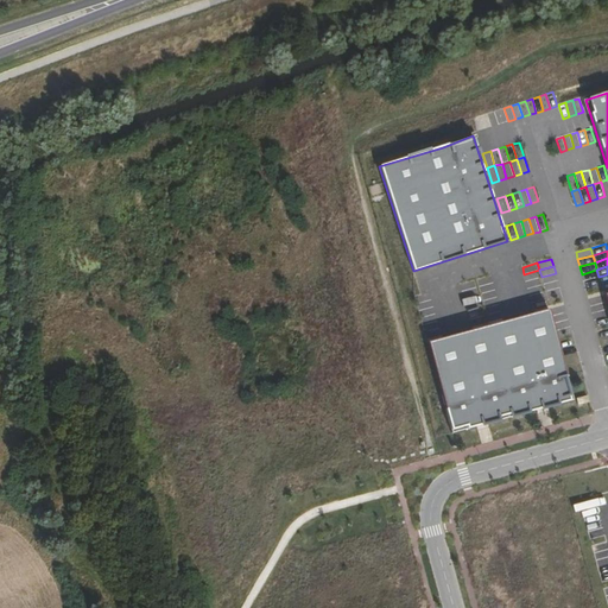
[(526,282),(542,277),(539,270),(524,274),(526,282)]
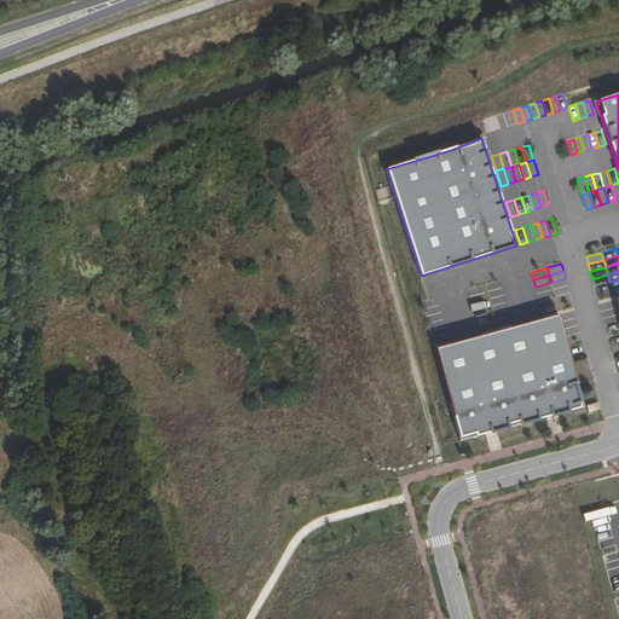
[(595,287),(609,282),(607,275),(593,279),(595,287)]
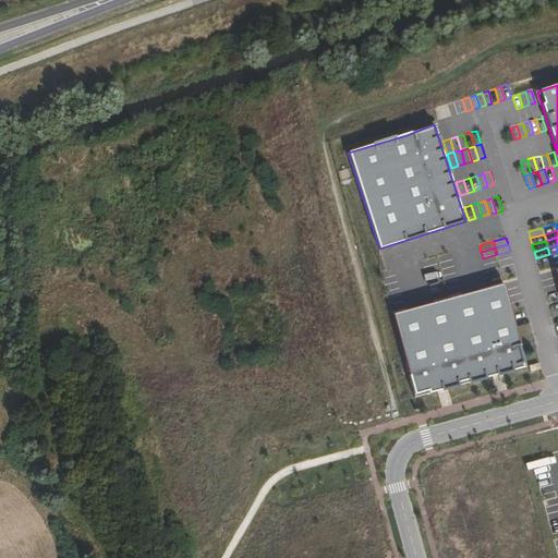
[(498,262),(512,257),(510,251),(497,254),(498,262)]
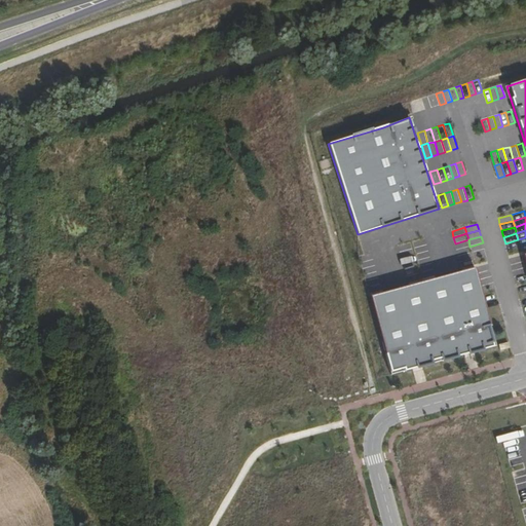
[(457,250),(470,247),(468,239),(455,243),(457,250)]
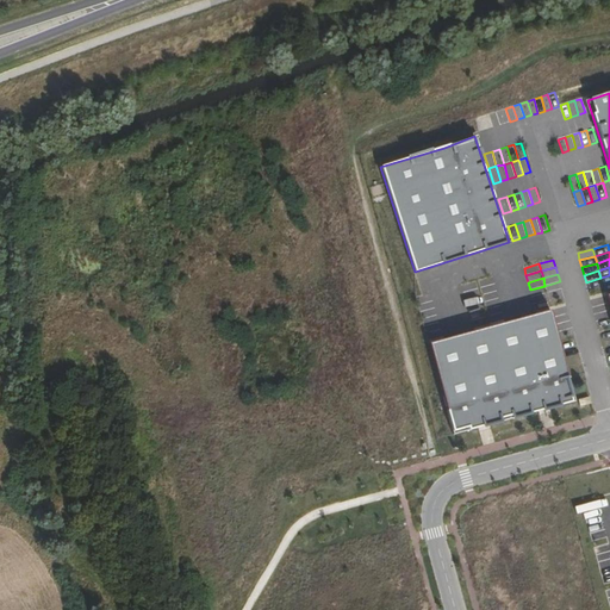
[(587,290),(603,286),(601,278),(586,282),(587,290)]
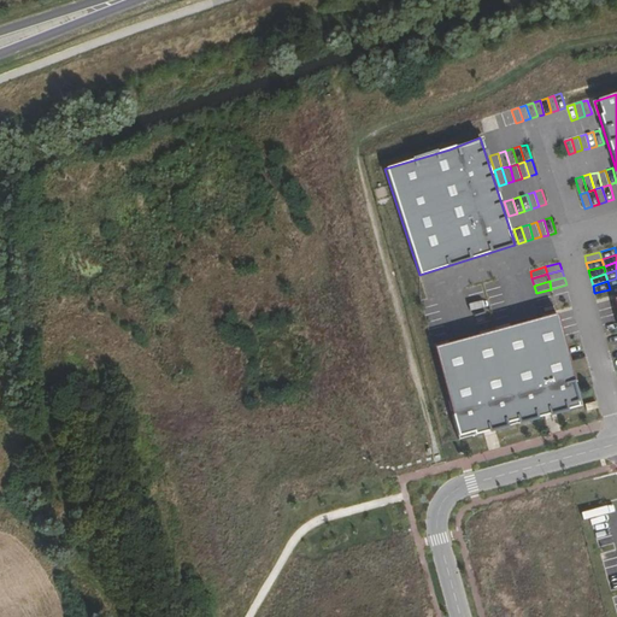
[(553,297),(568,292),(566,285),(551,289),(553,297)]
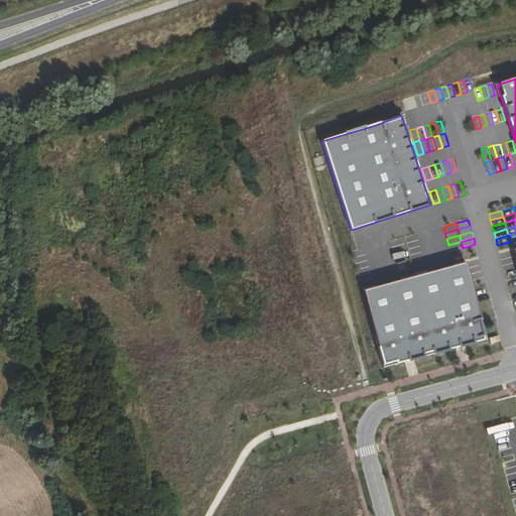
[(450,251),(463,248),(461,242),(448,245),(450,251)]
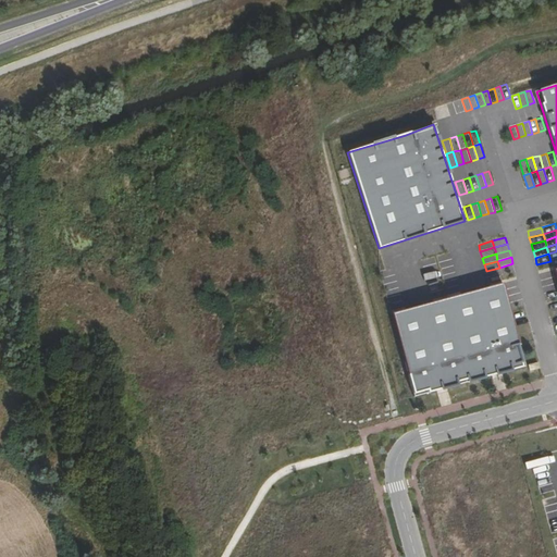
[(539,271),(553,268),(551,261),(536,264),(539,271)]
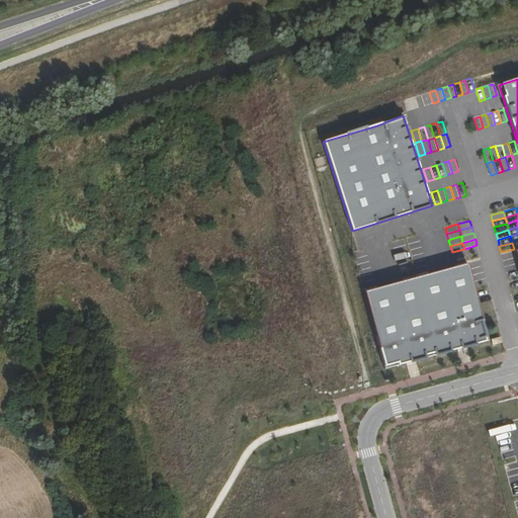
[(466,255),(479,252),(477,245),(464,249),(466,255)]
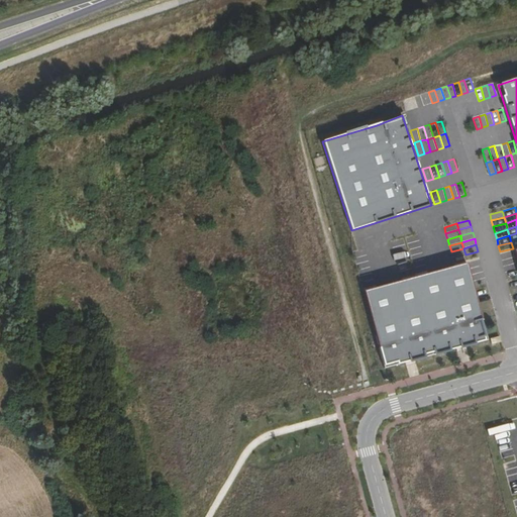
[(351,252),(353,259),(367,254),(366,248),(351,252)]
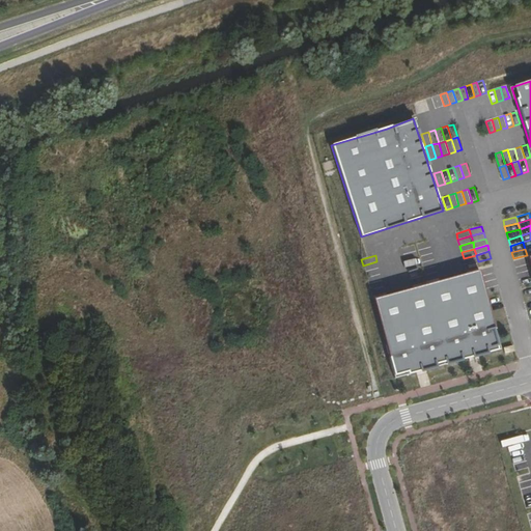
[(465,266),(478,261),(476,255),(464,258),(465,266)]
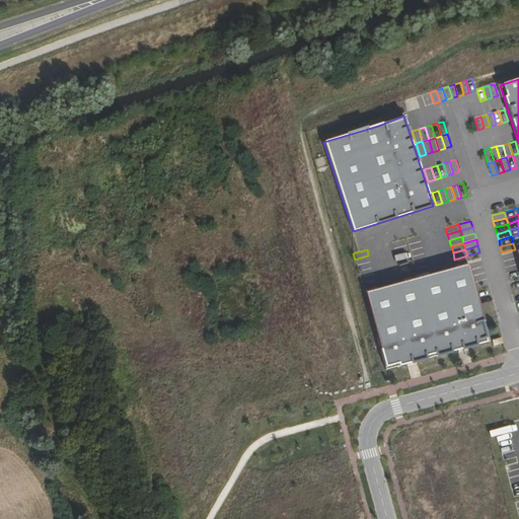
[(504,262),(516,257),(514,251),(502,255),(504,262)]
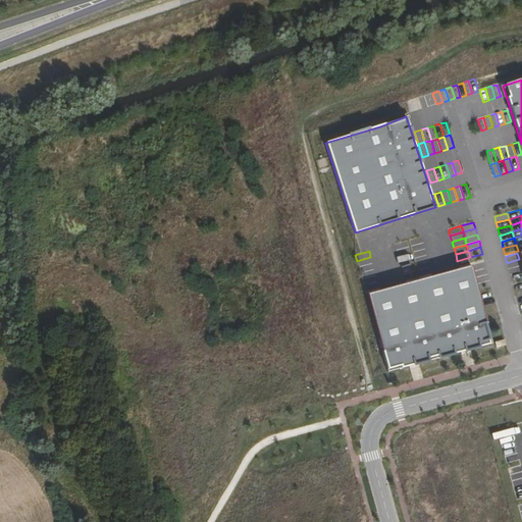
[(472,263),(484,260),(482,254),(470,257),(472,263)]
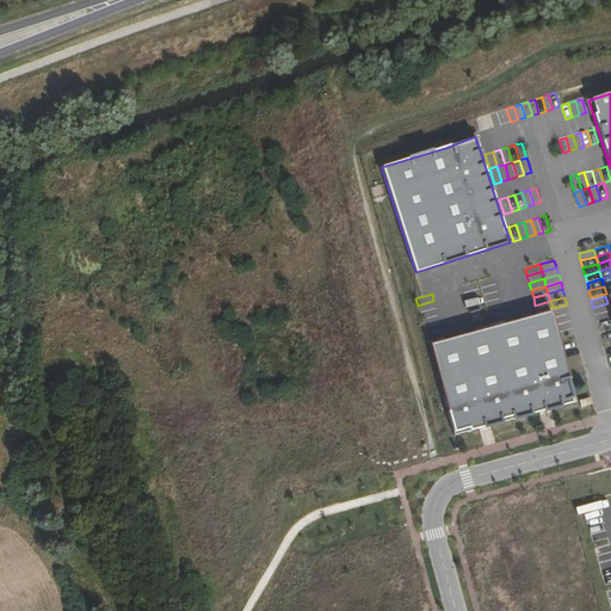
[(418,306),(420,313),(436,308),(433,301),(418,306)]
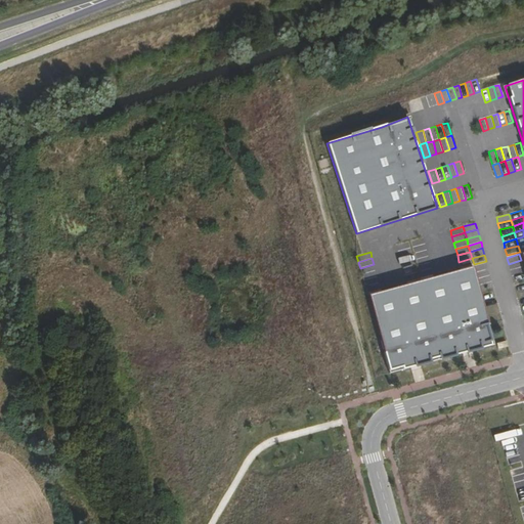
[(461,268),(474,264),(472,258),(459,262),(461,268)]
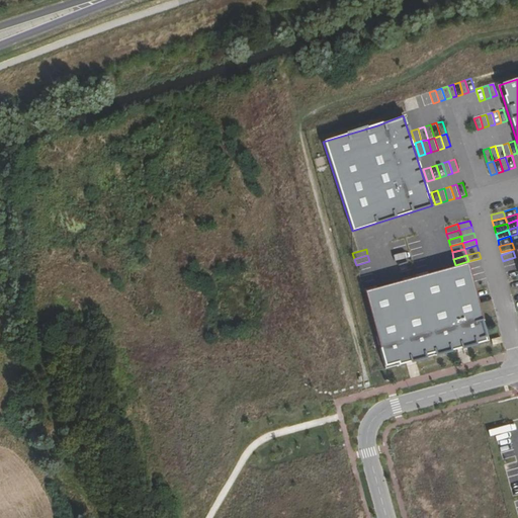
[(505,267),(517,264),(515,257),(503,261),(505,267)]
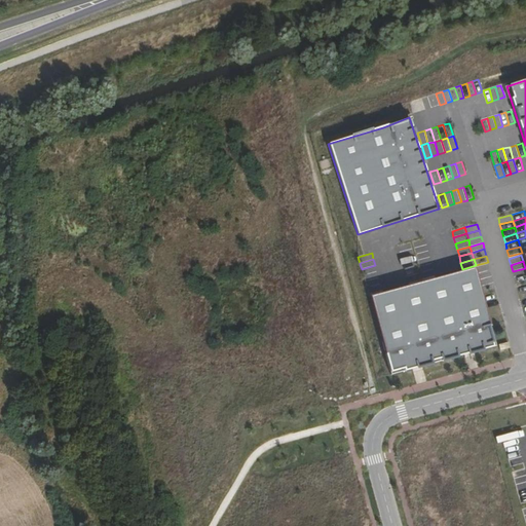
[(478,273),(490,270),(489,264),(476,267),(478,273)]
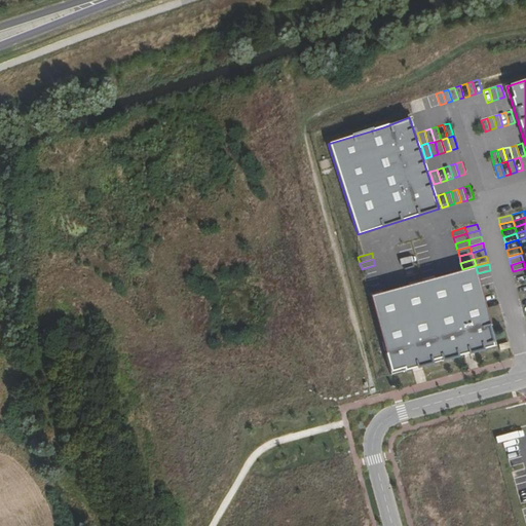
[(362,269),(364,275),(377,271),(375,265),(362,269)]
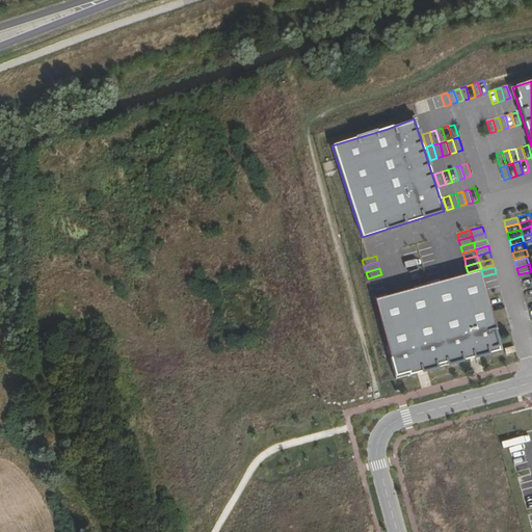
[(502,350),(480,270),(374,299),(396,379),(502,350)]
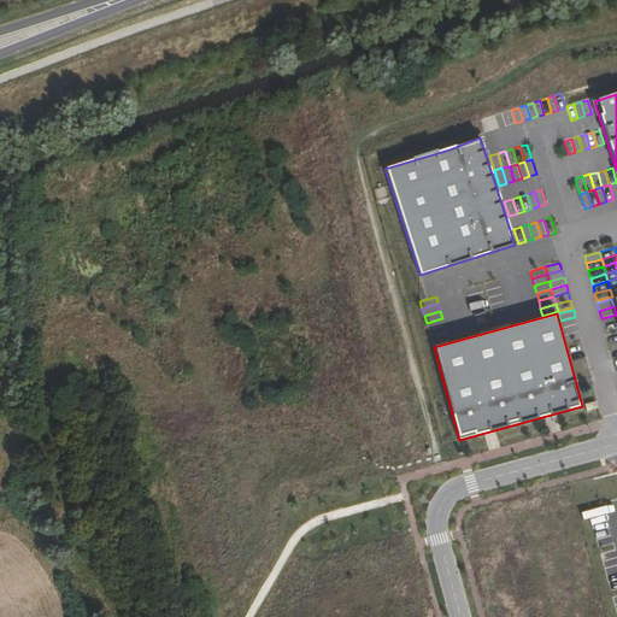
[(603,325),(616,321),(616,318),(616,315),(601,318),(603,325)]
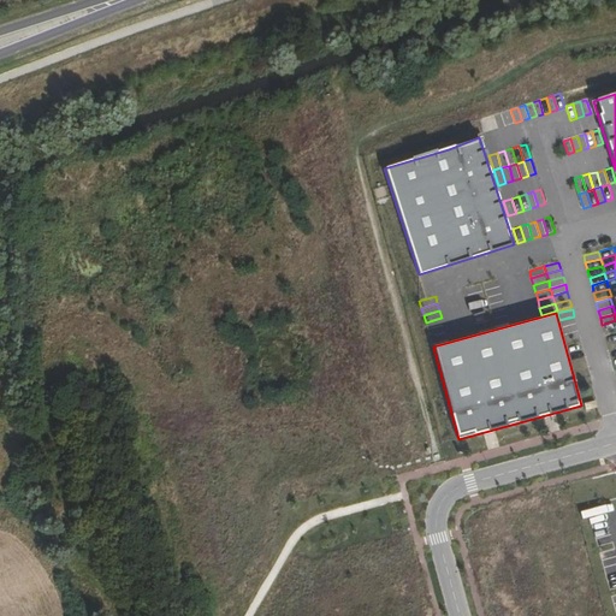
[(562,327),(576,324),(574,317),(560,320),(562,327)]
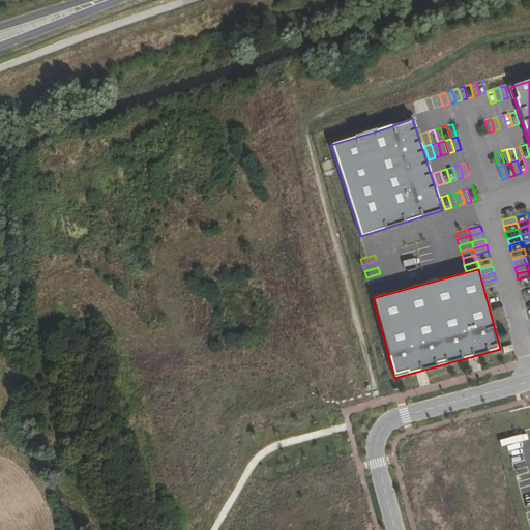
[(366,277),(369,284),(382,280),(380,273),(366,277)]
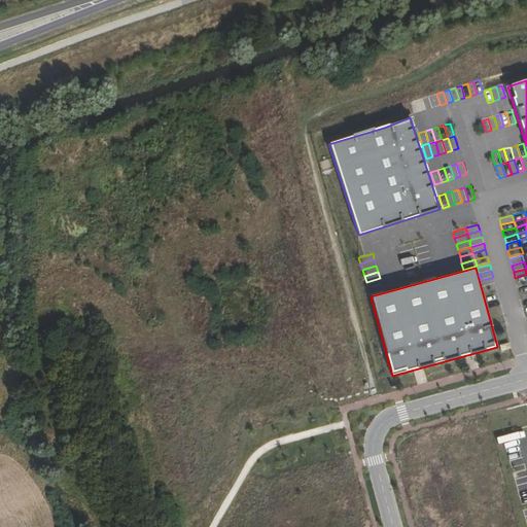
[(483,287),(495,283),(493,277),(481,280),(483,287)]
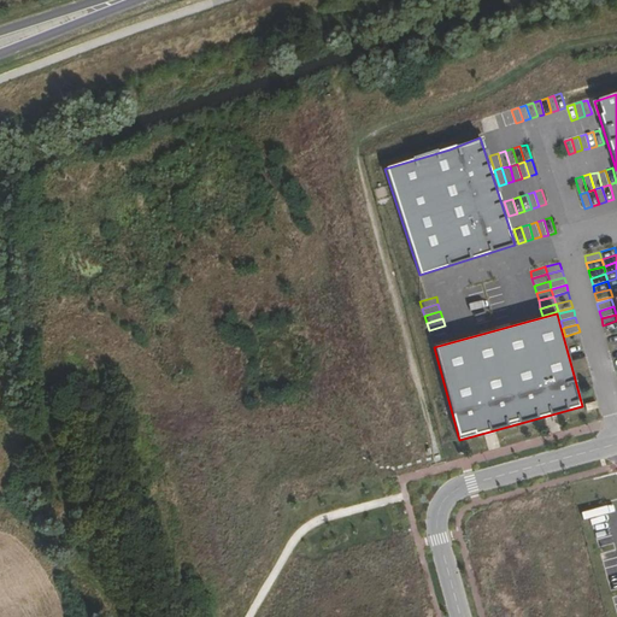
[(429,330),(432,338),(447,333),(445,325),(429,330)]
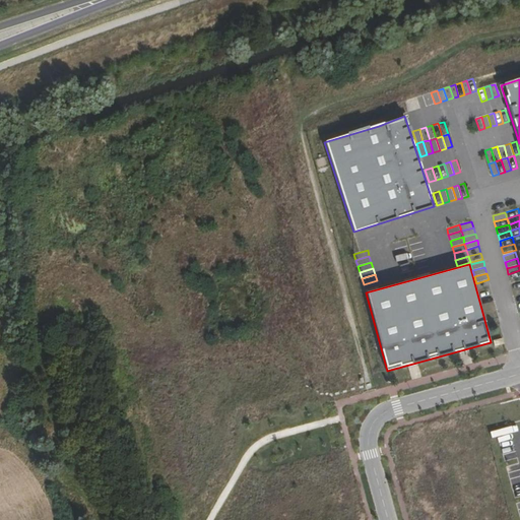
[(364,284),(366,290),(379,286),(377,280),(364,284)]
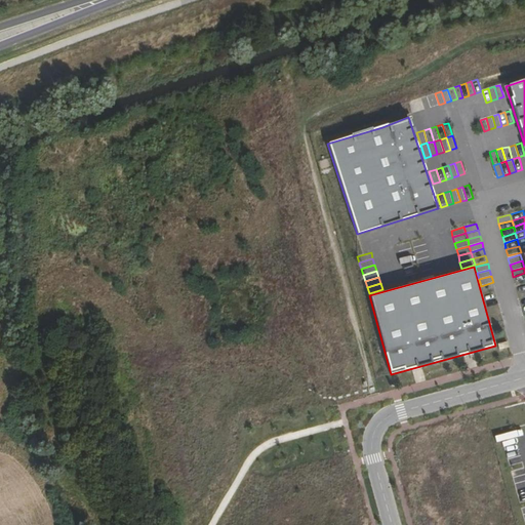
[(484,301),(497,298),(495,291),(483,295),(484,301)]
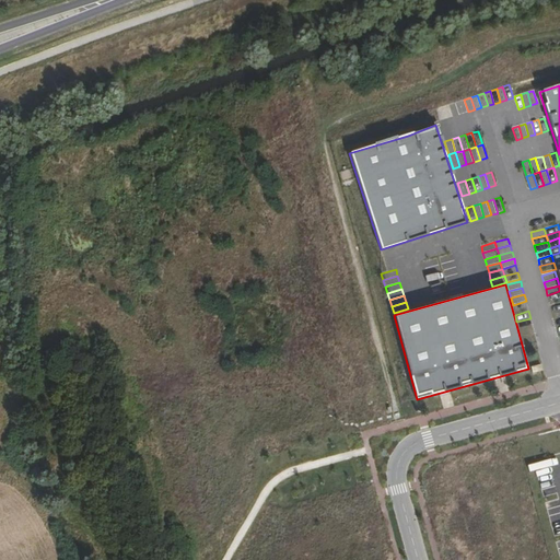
[(518,328),(533,325),(531,318),(516,322),(518,328)]
